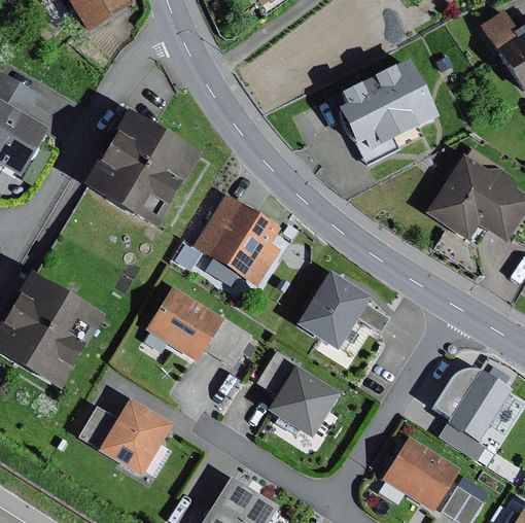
[(50,0),(51,2),(55,0),(67,0),(88,33),(134,4),(131,0),(50,0)]
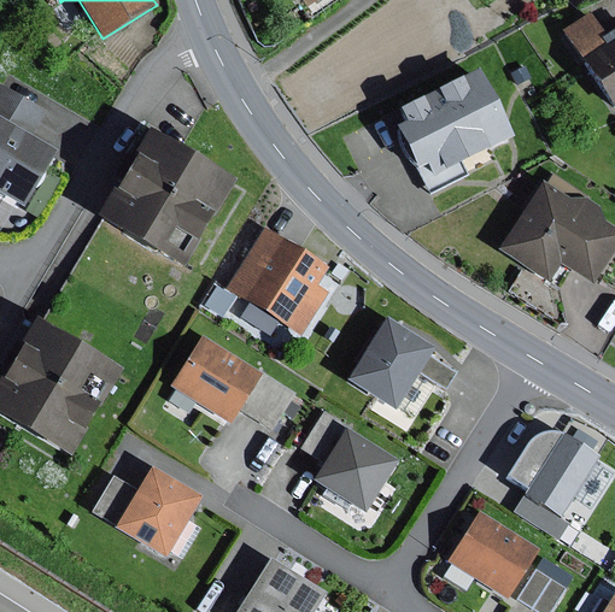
[(592,10),(562,29),(614,107),(614,27),(607,33),(592,10)]
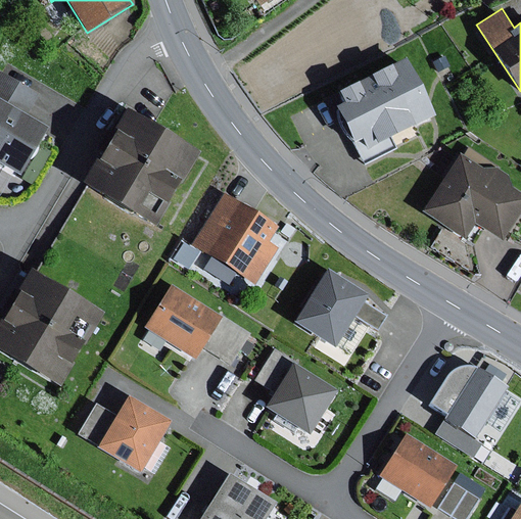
[(446,54),(434,59),(439,71),(452,64),(446,54)]
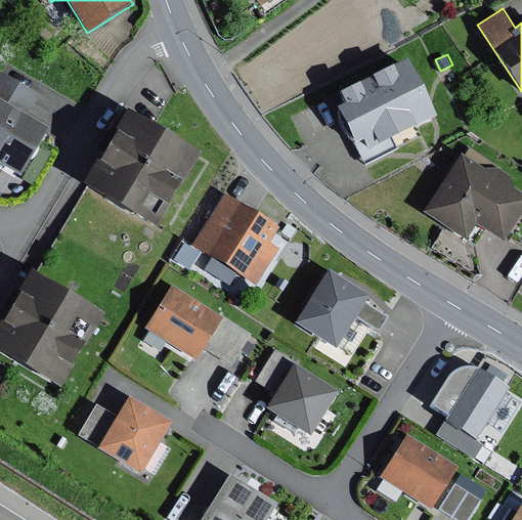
[(406,58),(338,92),(343,102),(336,106),(354,144),(362,140),(367,149),(435,117),(406,58)]
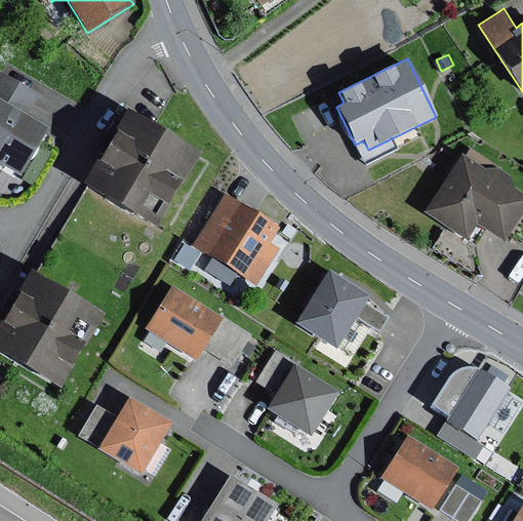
[(40,92),(0,70),(0,69),(0,162),(21,174),(48,127),(28,115),(40,92)]
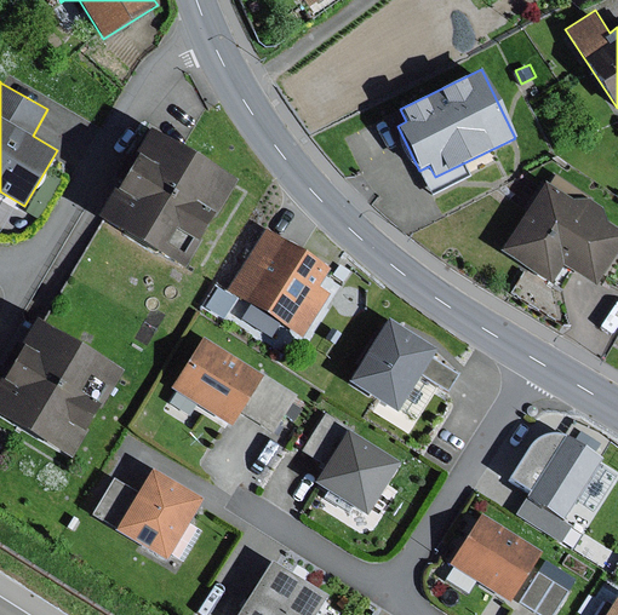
[(236,182),(148,130),(96,218),(184,270),(236,182)]
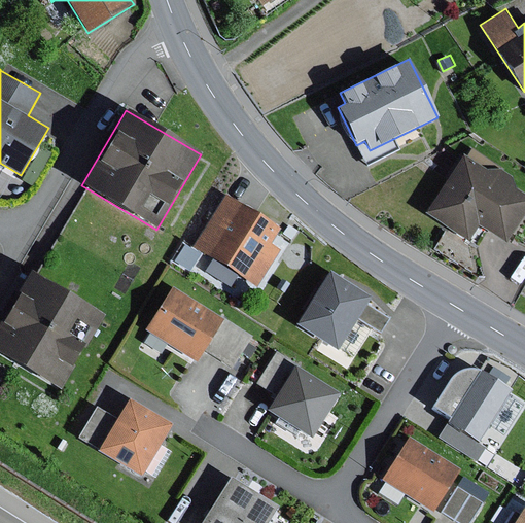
[(487,169),(463,153),(426,212),(469,240),(479,224),(506,243),(524,213),(524,192),(518,187),(514,175),(501,167),(487,169)]
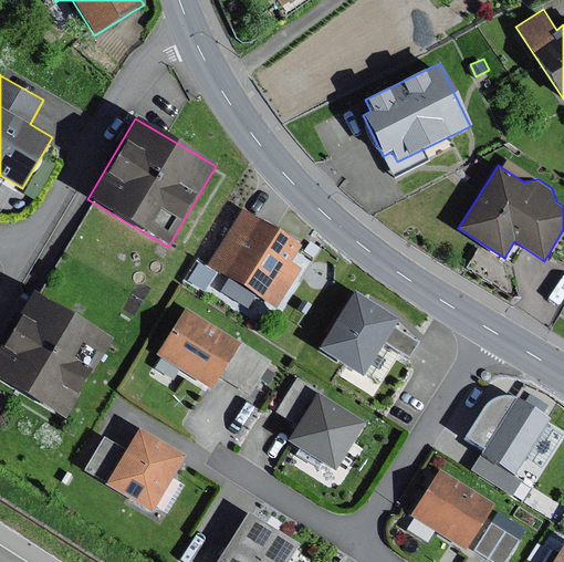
[(225,273),(260,218),(243,207),(208,263),(225,273)]
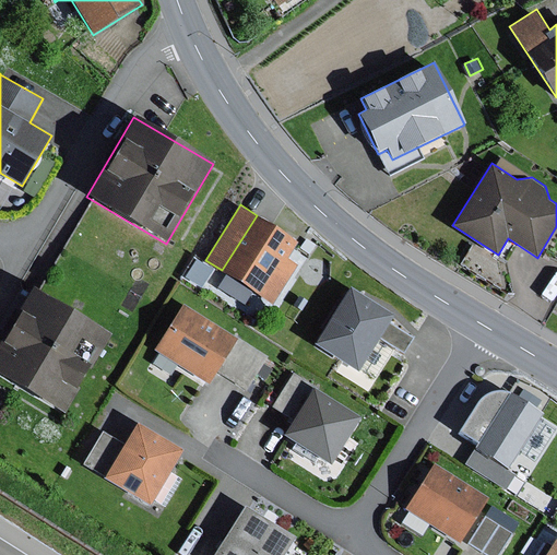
[(298,240),(257,215),(222,270),(273,302),(298,261),(288,256),(298,240)]
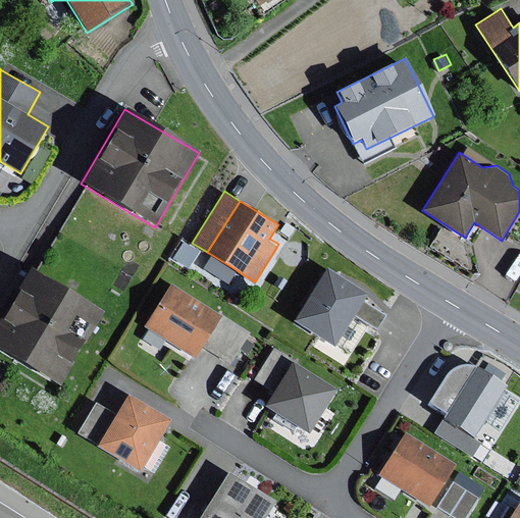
[(368,293),(326,267),(294,320),(334,346),(355,312),(378,326),(382,320),(387,312),(365,298),(368,293)]
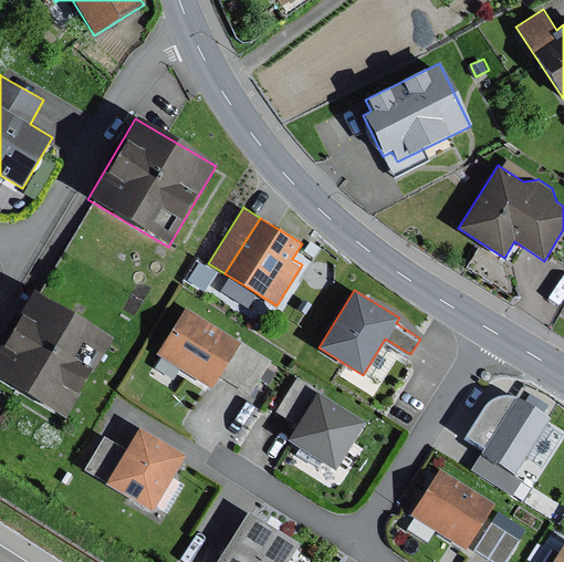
[(113,339),(33,291),(0,345),(0,381),(64,419),(113,339)]
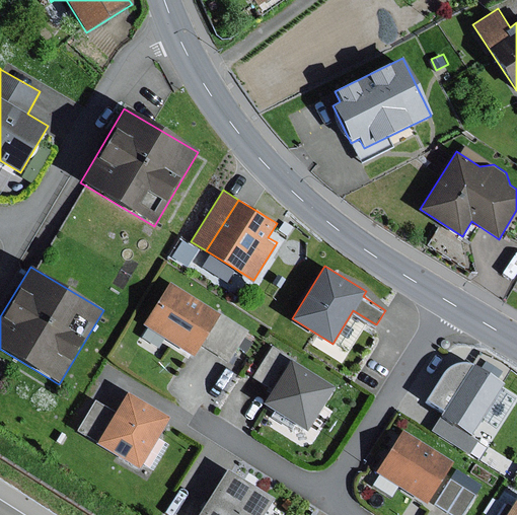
[(217,310),(170,281),(143,323),(195,356),(203,344),(215,351),(230,360),(249,328),(218,309),(217,310)]
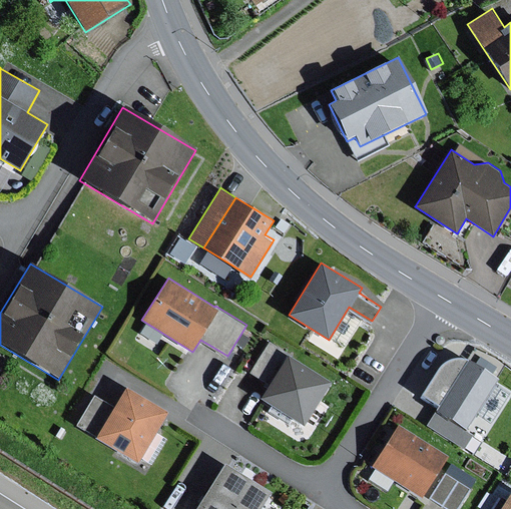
[(290,352),(271,340),(250,371),(270,383),(260,399),(304,427),(332,383),(288,355),(290,352)]
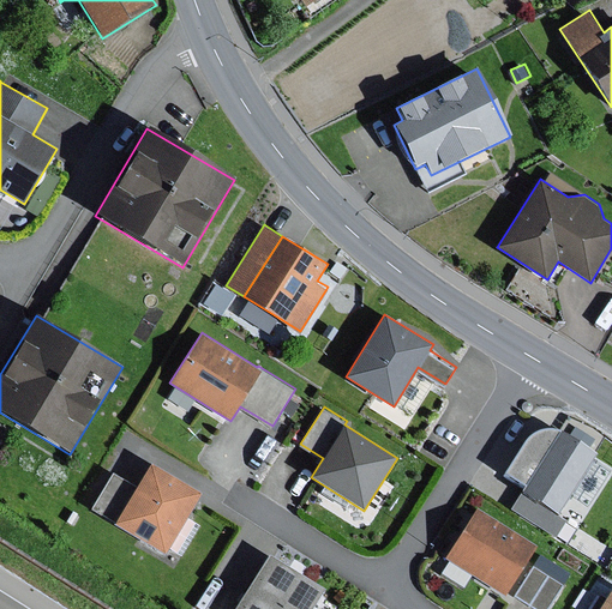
[(597,453),(561,430),(550,427),(540,429),(532,433),(525,441),(504,474),(526,486),(514,507),(558,535),(569,518),(561,513),(597,453)]
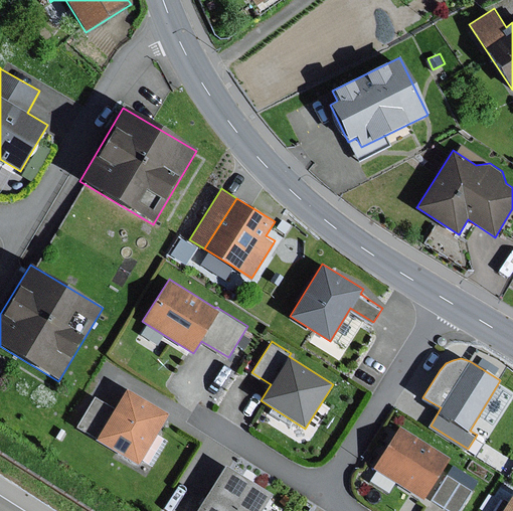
[(169,413),(126,388),(116,406),(107,401),(95,394),(76,426),(98,438),(96,440),(139,465),(169,413)]
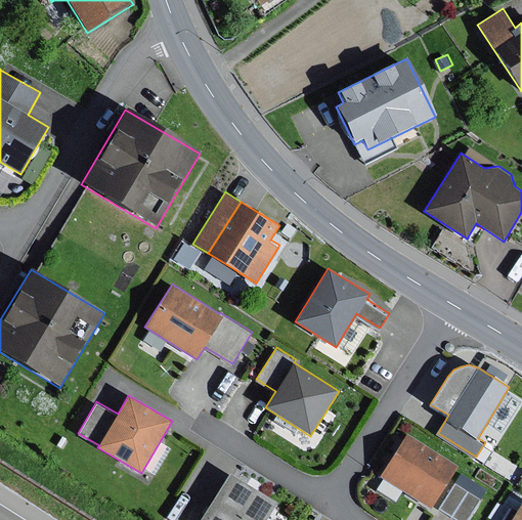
[(460,465),(407,432),(380,475),(432,508),(460,465)]
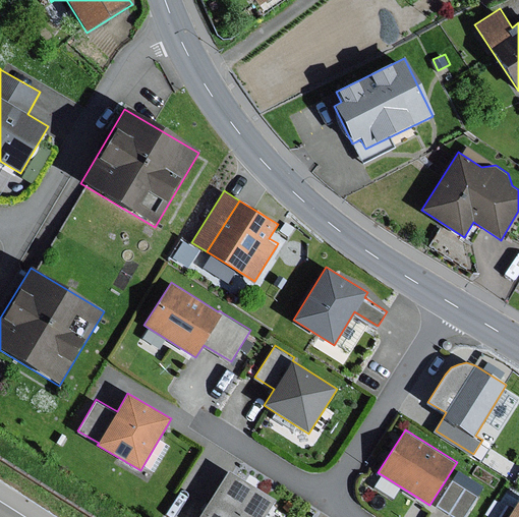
[(464,516),(485,484),(459,468),(438,504),(450,512),(457,516),(464,516)]
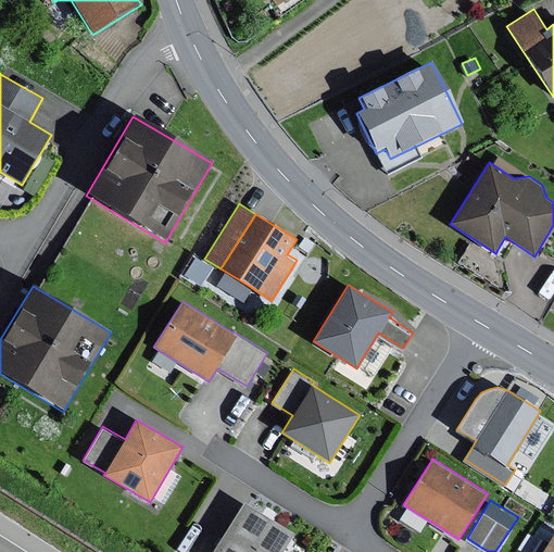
[(282,551),(294,535),(243,503),(212,551),(282,551)]
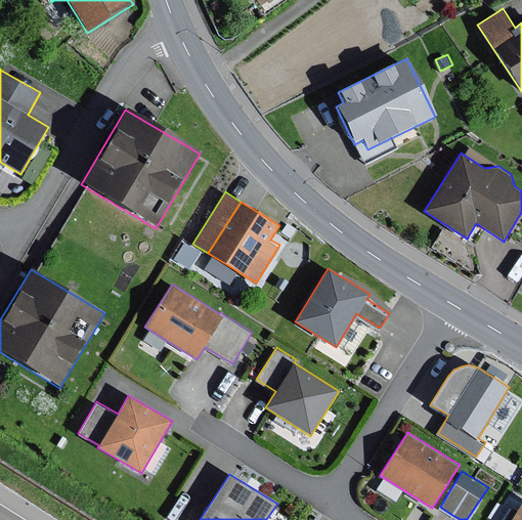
[(521,502),(510,519),(521,519),(521,502)]
